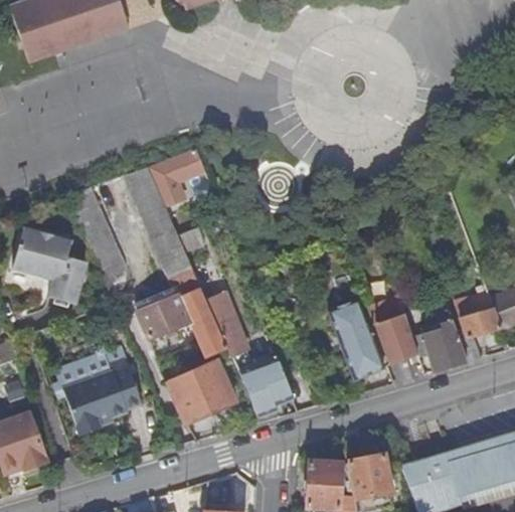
[(28,59),(54,51),(44,19),(99,0),(17,0),(9,3),(10,6),(28,59)]
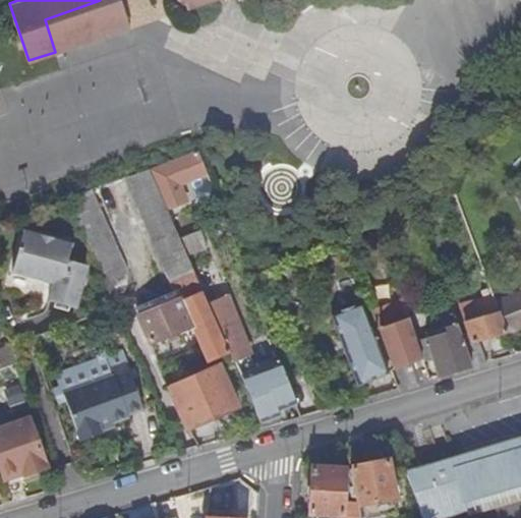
[(100,0),(45,19),(55,52),(129,26),(120,0),(100,0)]
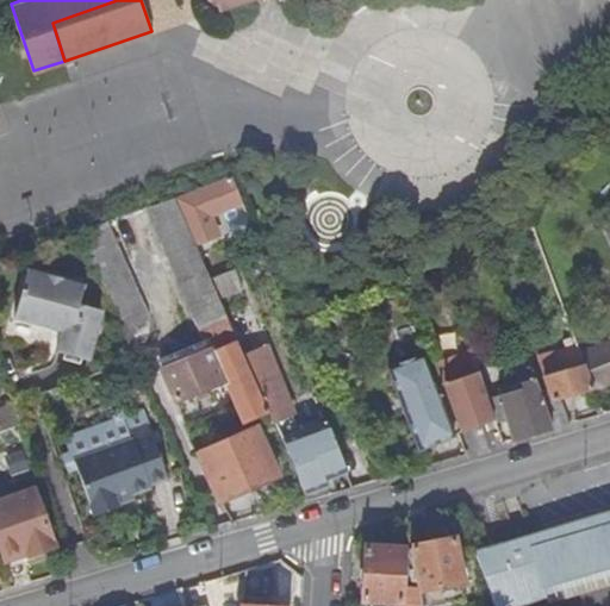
[(175,198),(181,212),(237,187),(232,175),(175,198)]
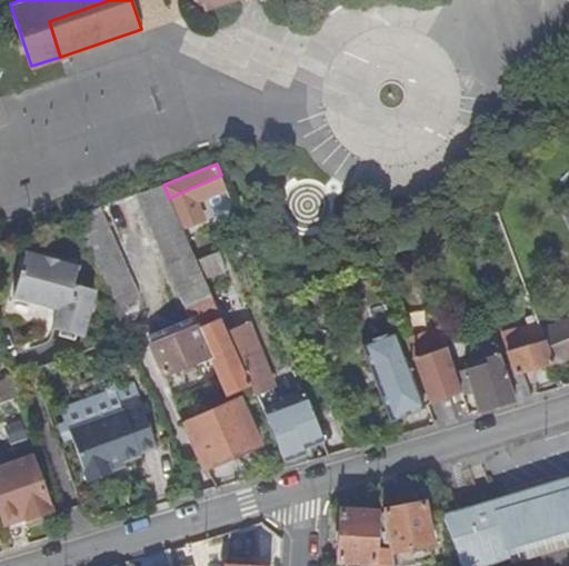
[(227,331),(169,198),(163,185),(136,195),(148,222),(186,307),(188,306),(196,324),(133,351),(146,380),(210,355),(223,385),(227,394),(249,383),(227,331)]
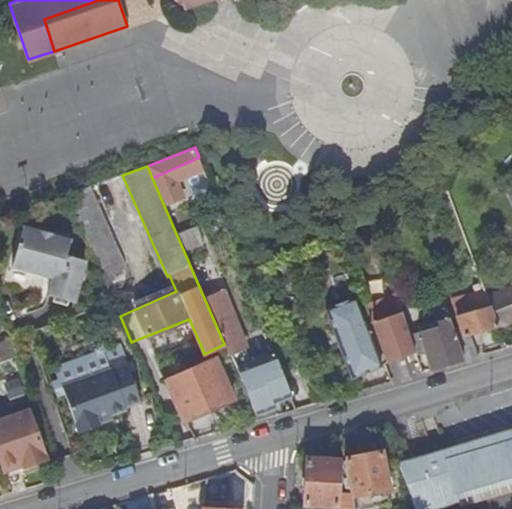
[(92,187),(69,196),(97,261),(120,251),(92,187)]
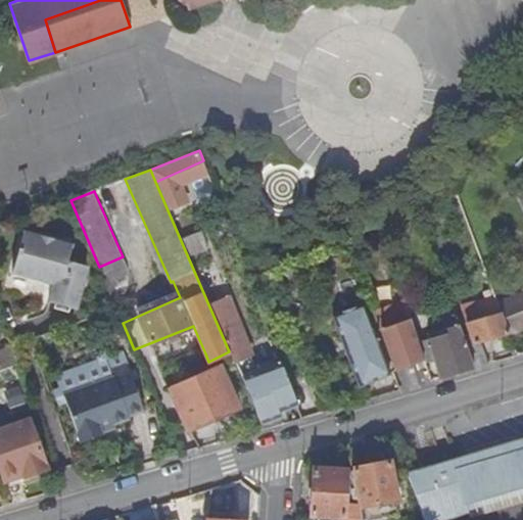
[(195,249),(210,242),(203,226),(188,232),(195,249)]
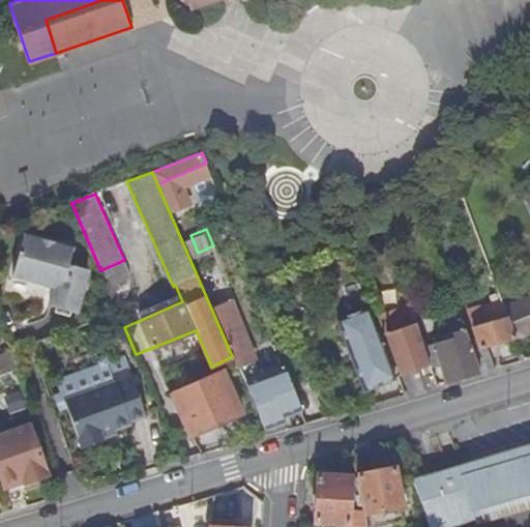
[(87,277),(83,268),(68,264),(74,247),(25,233),(11,276),(53,288),(49,304),(77,313),(87,277)]
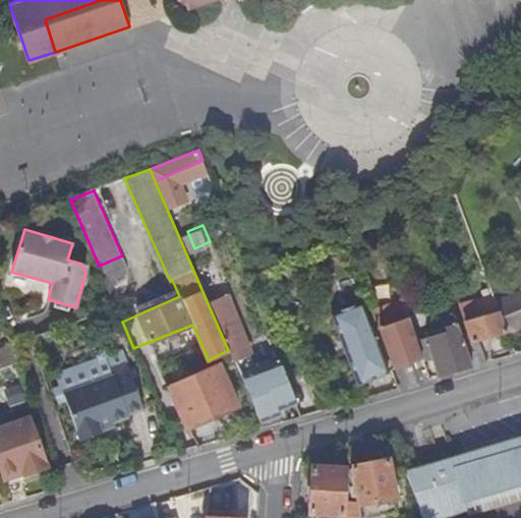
[(276,401),(293,394),(280,359),(255,368),(225,294),(208,303),(228,350),(233,360),(259,420),(280,412),(276,401)]
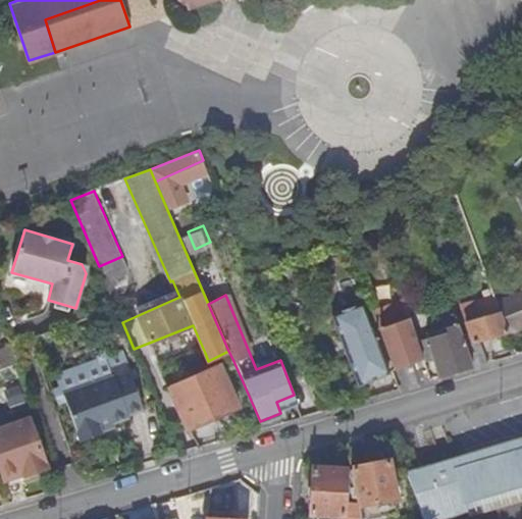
[(474,341),(509,330),(496,295),(460,306),(474,341)]
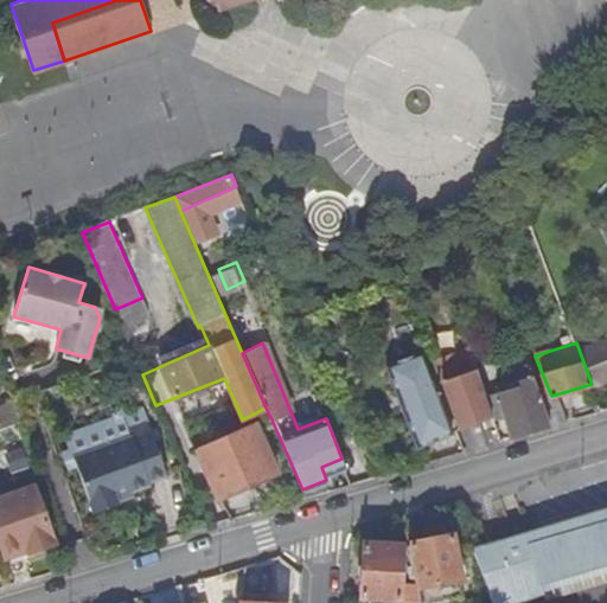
[(485,417),(492,414),(470,348),(436,359),(460,427),(485,418),(485,417)]
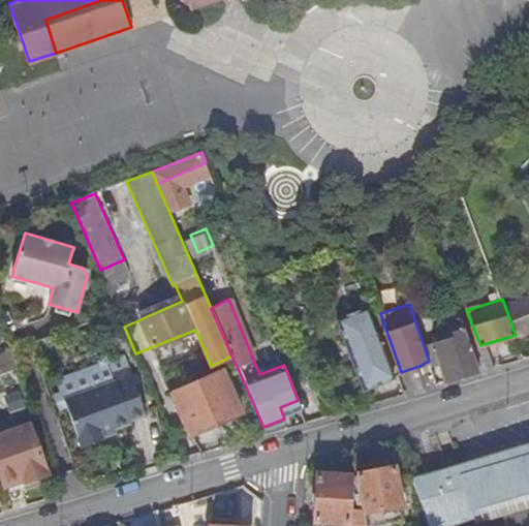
[(368,307),(338,317),(365,388),(395,377),(368,307)]
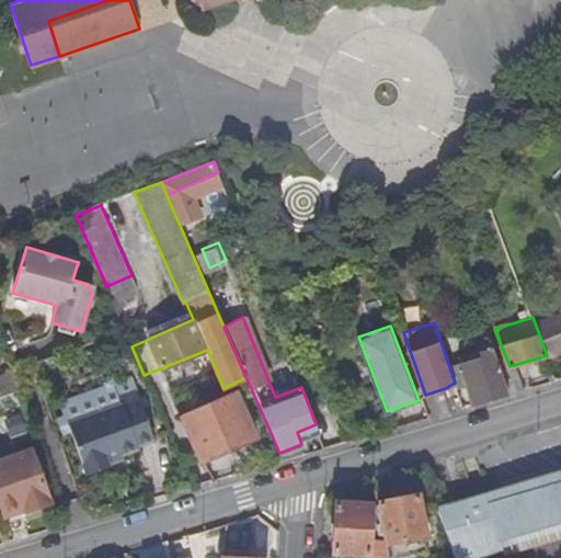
[(472,402),(510,391),(485,327),(481,329),(484,338),(476,341),(479,352),(461,356),(462,363),(451,366),(457,387),(461,386),(462,388),(468,386),(472,402)]
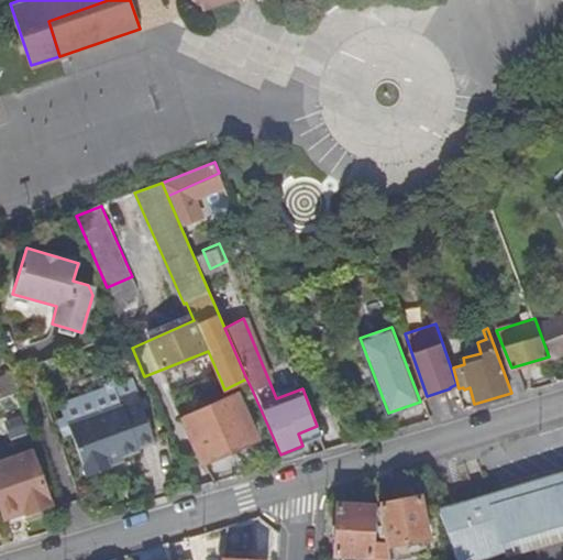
[(19,391),(12,372),(0,375),(0,396),(14,392),(19,391)]
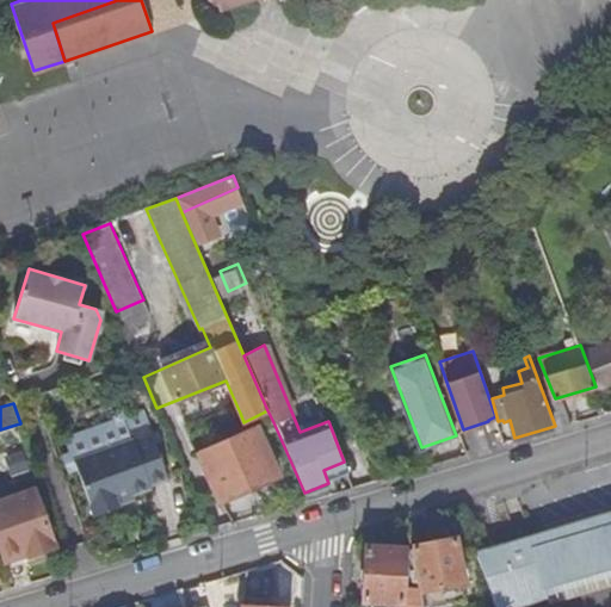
[(248,433),(273,422),(267,410),(244,422),(248,433)]
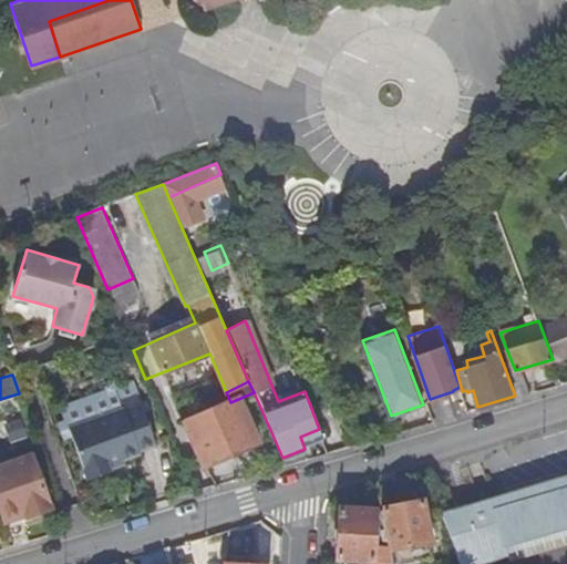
[(110,463),(123,459),(141,452),(140,450),(155,443),(136,393),(120,399),(123,407),(70,427),(88,478),(112,469),(110,463)]
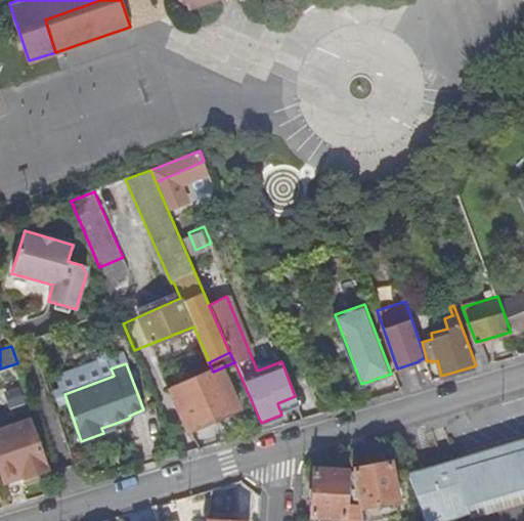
[(186,419),(185,420),(199,448),(202,447),(191,426),(238,407),(225,375),(177,395),(186,419)]
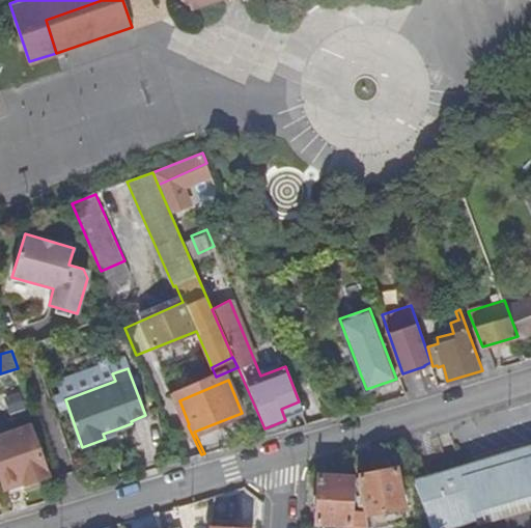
[(23,476),(26,481),(48,474),(30,424),(0,435),(0,472),(4,483),(23,476)]
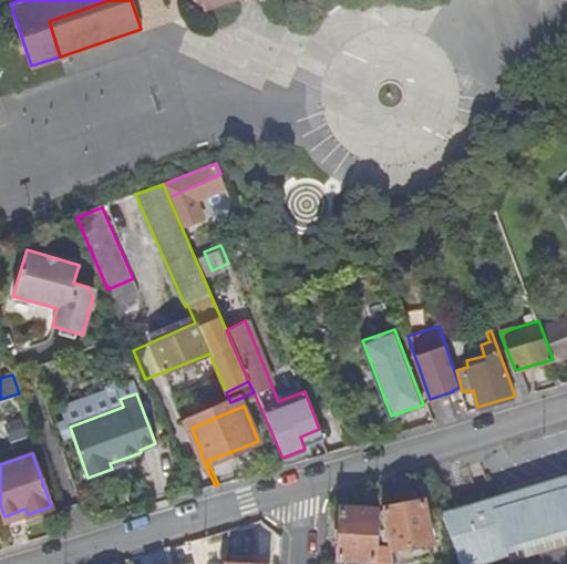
[(196,491),(215,485),(200,454),(183,460),(196,491)]
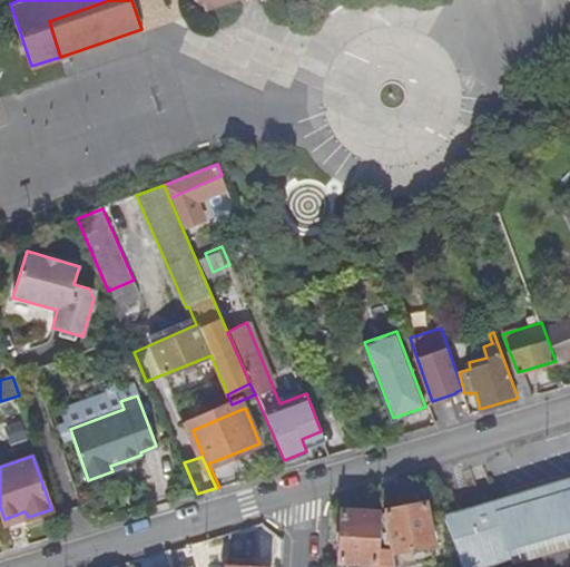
[(110,466),(112,471),(125,467),(124,461),(110,466)]
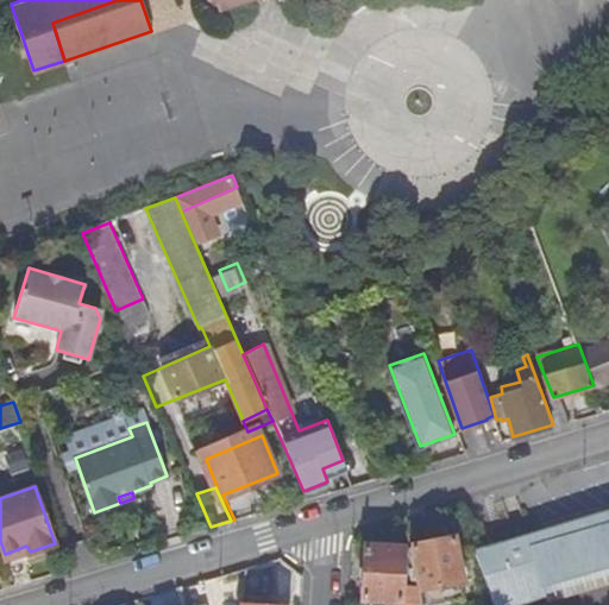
[(608,509),(476,549),(496,604),(514,604),(546,596),(542,585),(608,565),(608,509)]
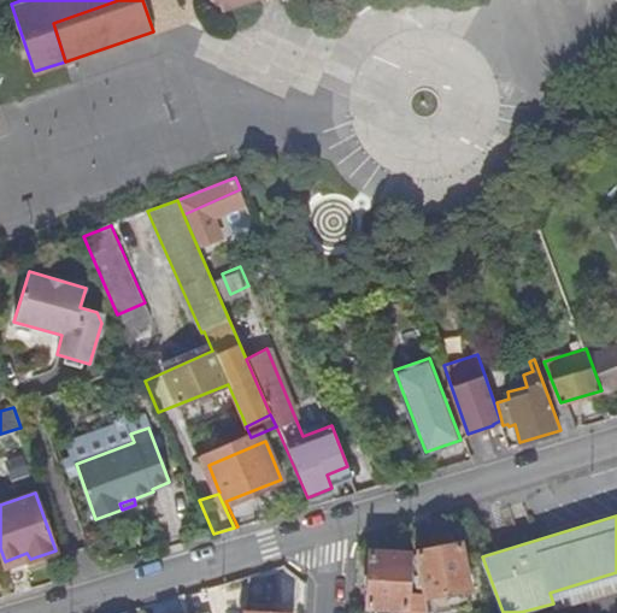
[(415,552),(415,553),(418,569),(423,596),(440,593),(442,602),(452,600),(451,590),(468,587),(459,542),(415,552)]
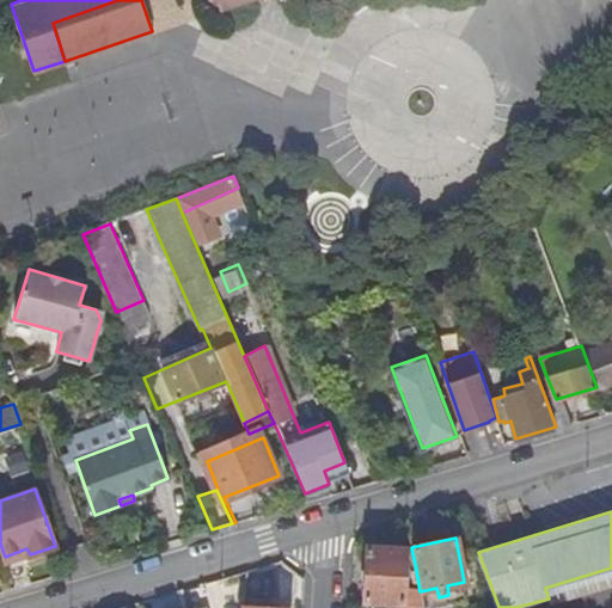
[(404,563),(415,564),(411,548),(366,545),(362,600),(403,602),(404,563)]
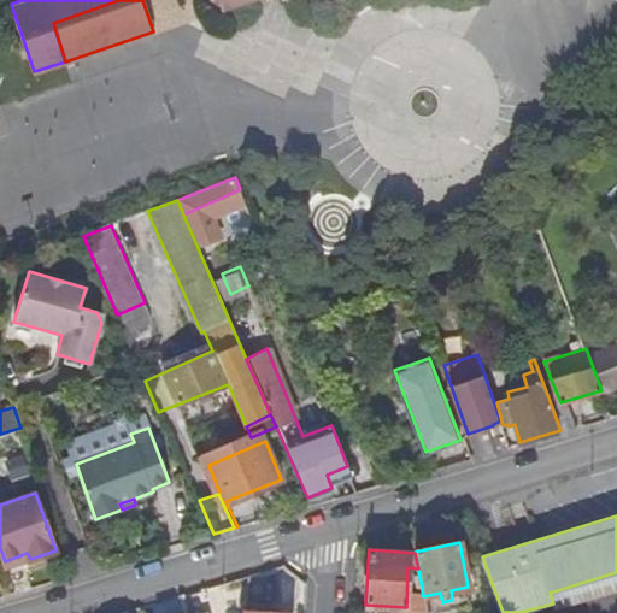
[(27,553),(5,561),(9,573),(31,565),(30,559),(27,553)]
